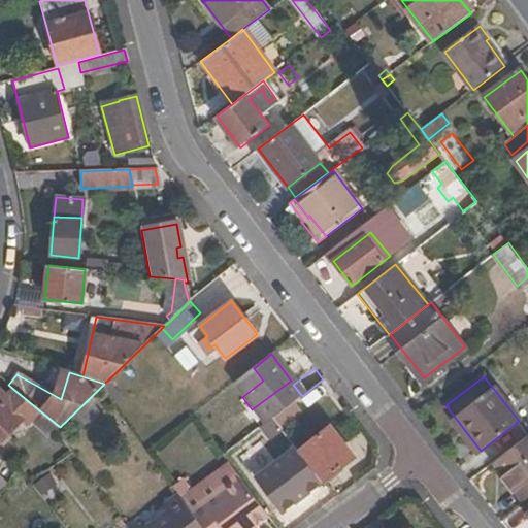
[(108,383),(99,389),(111,405),(120,399),(108,383)]
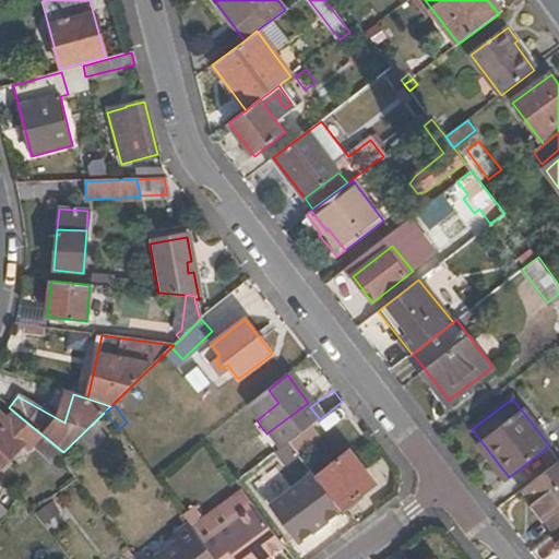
[(30,444),(40,433),(16,414),(4,426),(0,421),(0,468),(24,445),(30,444)]
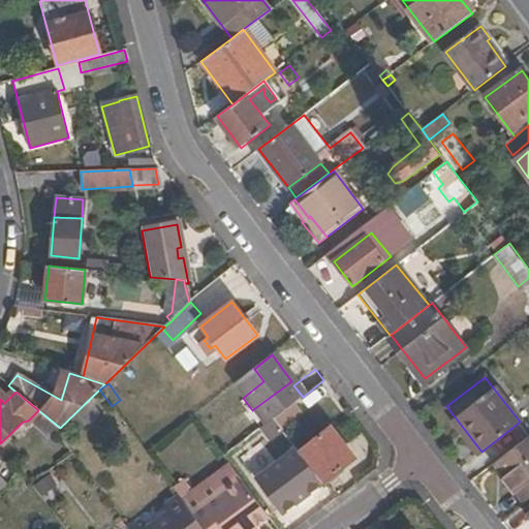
[(261,411),(270,422),(273,419),(288,407),(280,397),(261,411)]
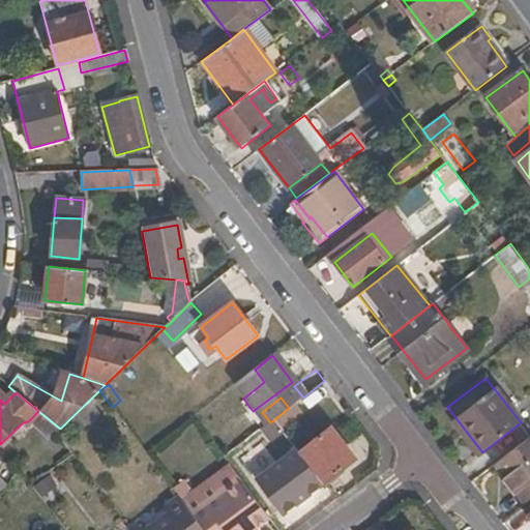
[(270,422),(260,431),(266,438),(278,429),(273,420),(270,422)]
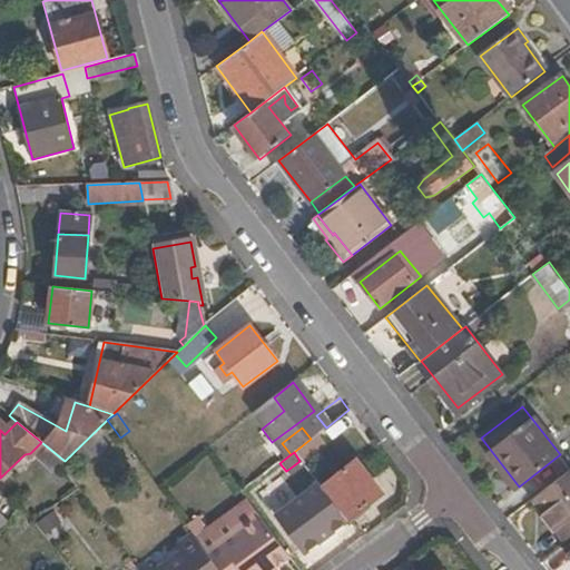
[(321,489),(346,521),(381,494),(356,462),(321,489)]
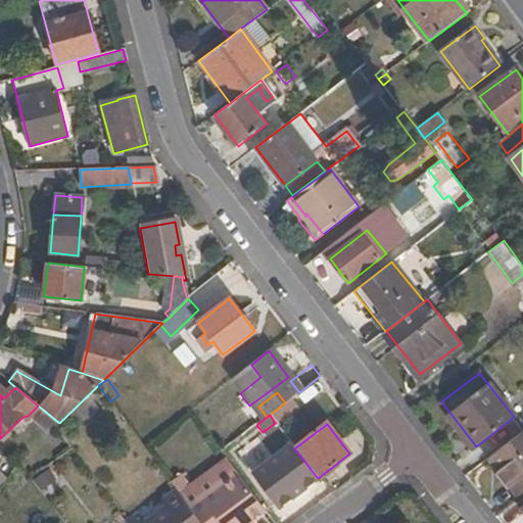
[(500,471),(521,497),(522,495),(522,431),(494,454),(505,466),(500,471)]
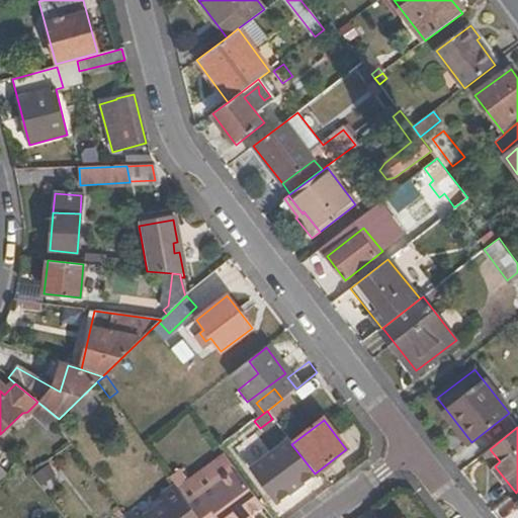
[(275,504),(315,473),(291,444),(286,436),(276,443),(280,448),(250,470),(275,504)]
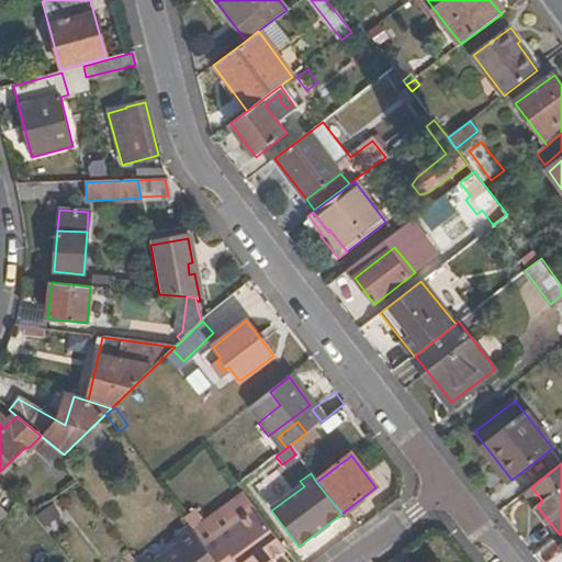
[(37,487),(23,498),(31,508),(45,497),(37,487)]
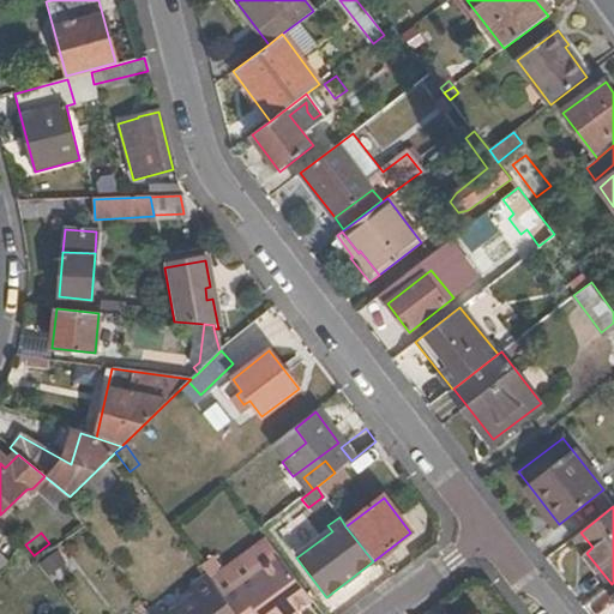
[(581,533),(575,537),(587,553),(593,547),(581,533)]
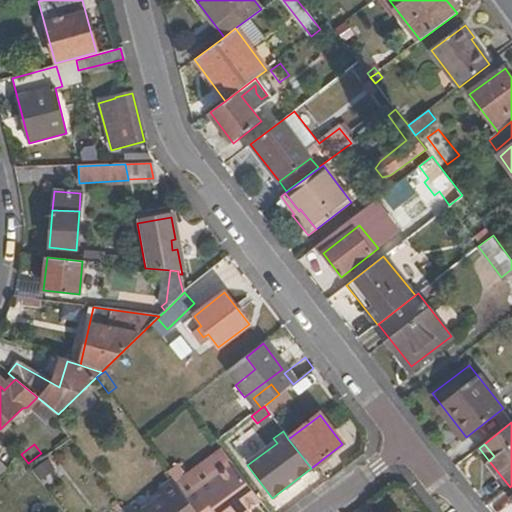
[(196,511),(244,511),(259,501),(231,463),(185,497),(196,511)]
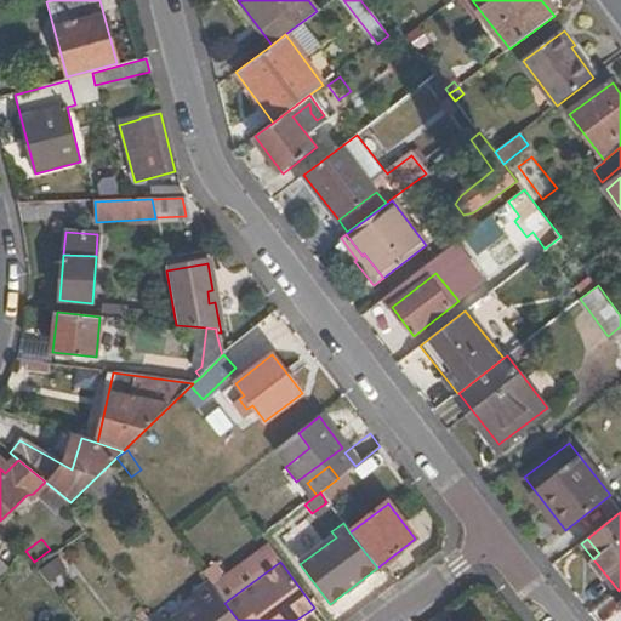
[(176,620),(238,620),(224,603),(210,582),(193,596),(200,604),(176,620)]
